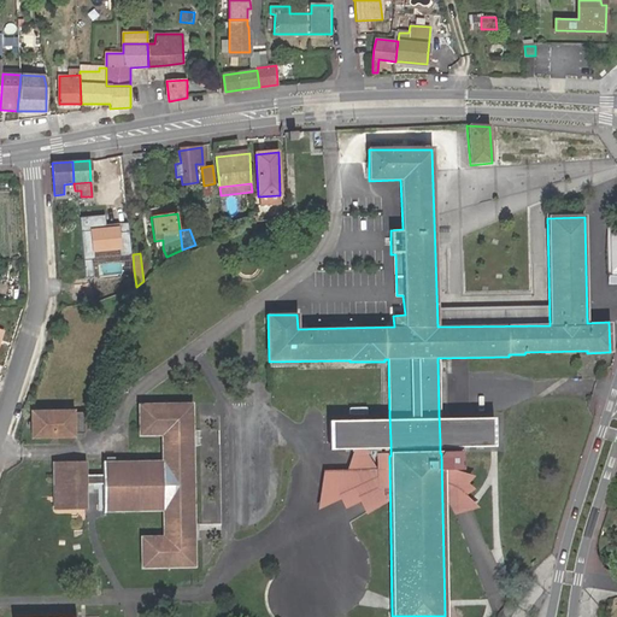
[(134,270),(133,254),(117,256),(119,271),(134,270)]
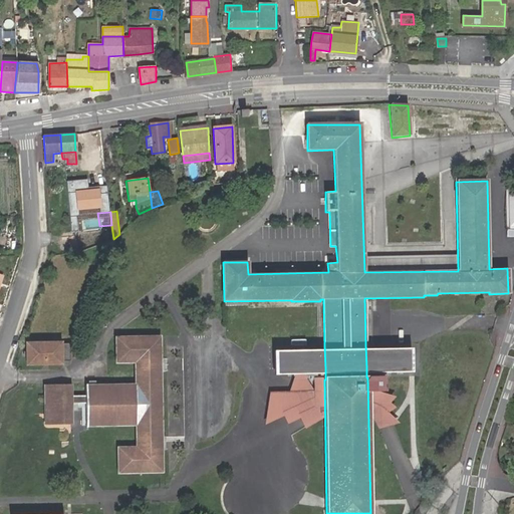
[(86,398),(86,405),(87,427),(136,426),(137,447),(117,448),(117,473),(159,472),(162,472),(160,337),(115,337),(115,363),(135,363),(135,386),(86,387),(86,398)]
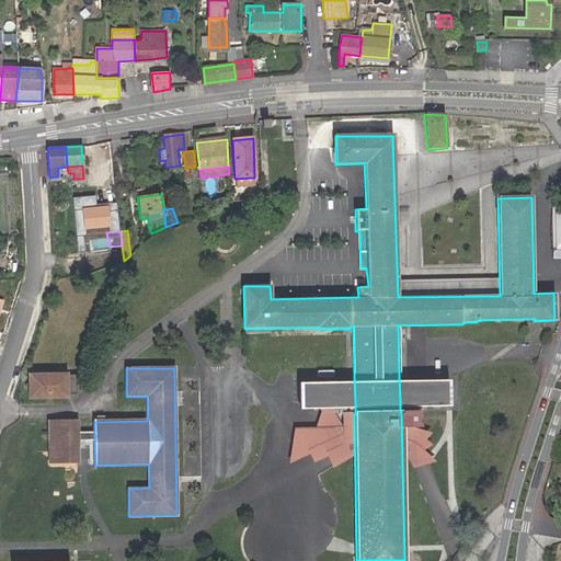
[(68,375),(68,373),(29,374),(29,399),(68,398),(68,395),(76,395),(76,385),(76,378),(76,375),(68,375)]
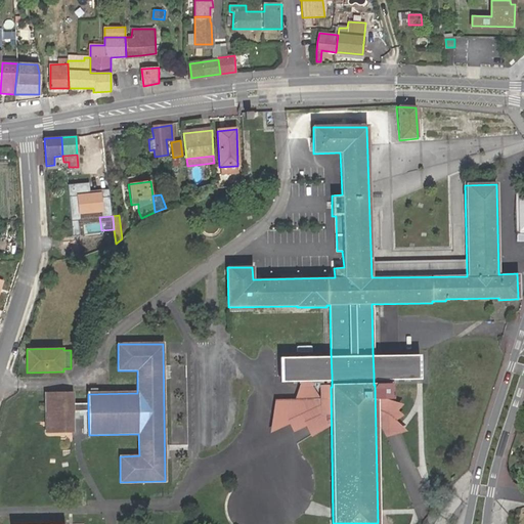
[(419,374),(419,350),(373,351),(374,375),(419,374)]
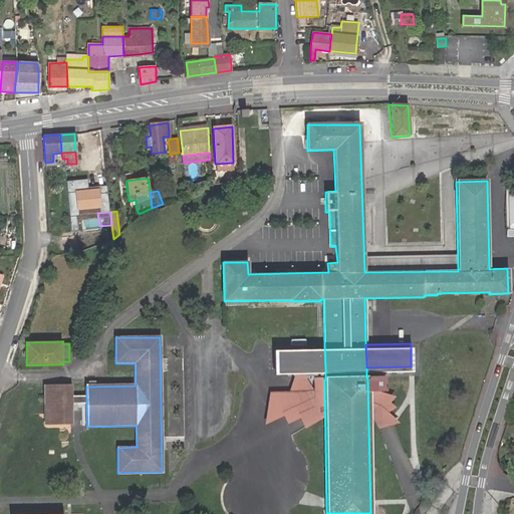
[(325,368),(324,345),(274,346),(275,370),(325,368)]
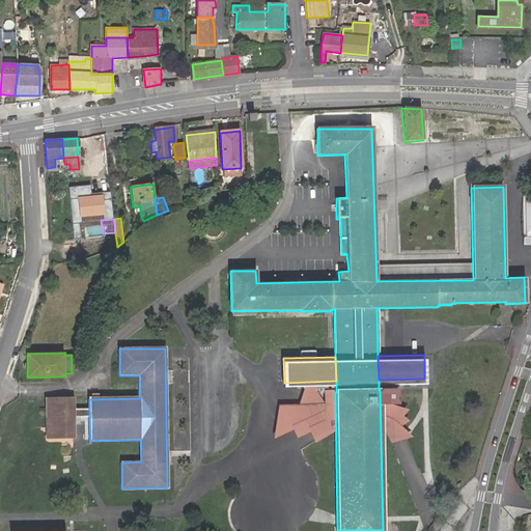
[(75,438),(74,419),(74,411),(74,399),(49,399),(50,438),(63,438),(75,438)]
